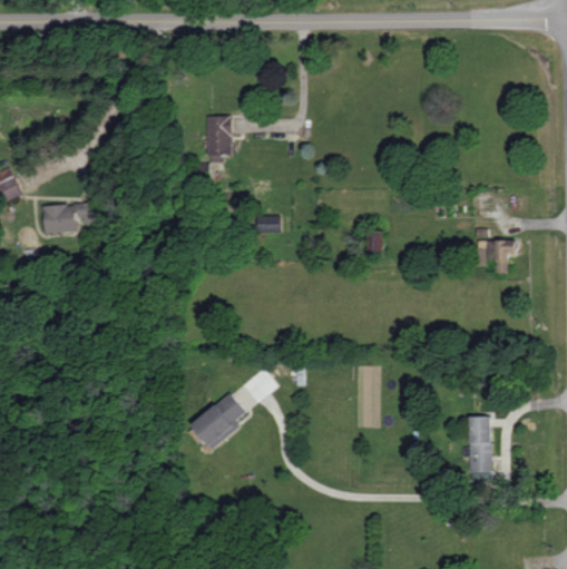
[(205,116),(206,162),(222,162),(222,154),(232,154),(231,115),(205,116)]
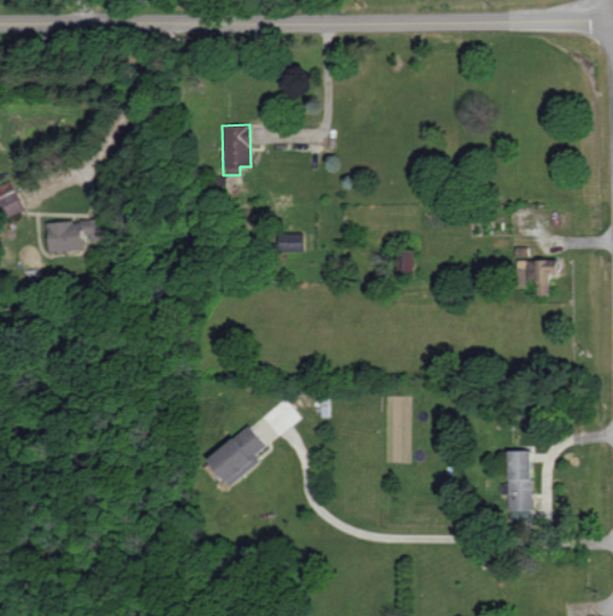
[(47,252),(83,251),(82,232),(88,232),(88,241),(104,240),(102,220),(45,222),(47,252)]
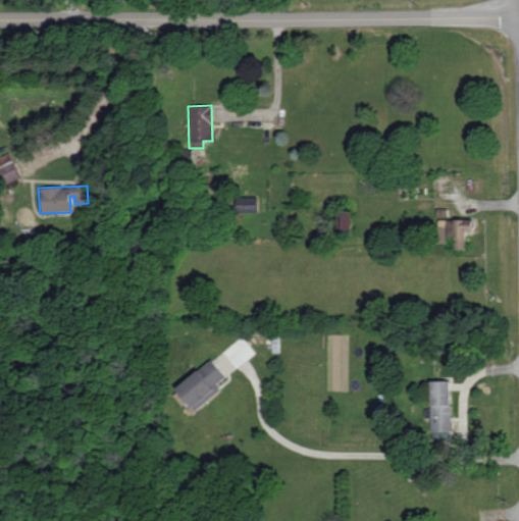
[(255,197),(235,198),(235,211),(255,211),(255,197)]
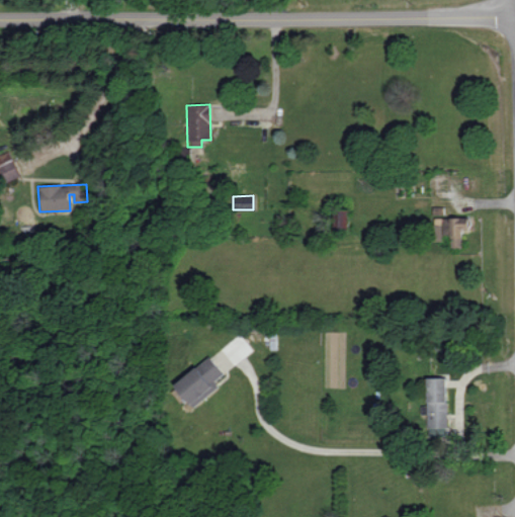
[(346,209),(332,209),(332,230),(346,230),(346,209)]
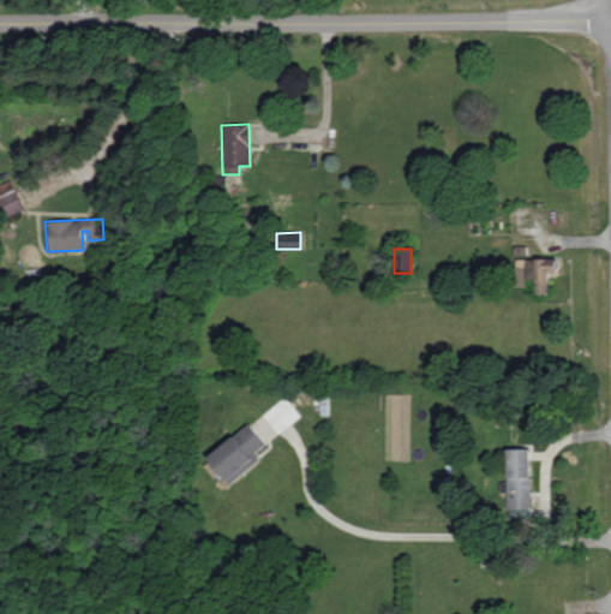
[(555,258),(532,260),(533,294),(546,294),(546,273),(555,273),(555,258)]
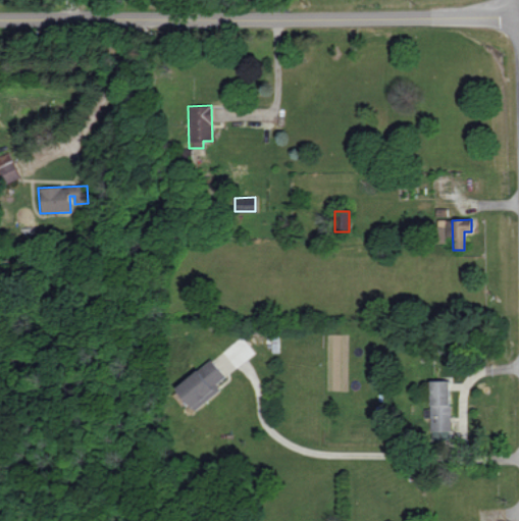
[(174,389),(195,412),(219,389),(215,384),(224,377),(208,359),(174,389)]
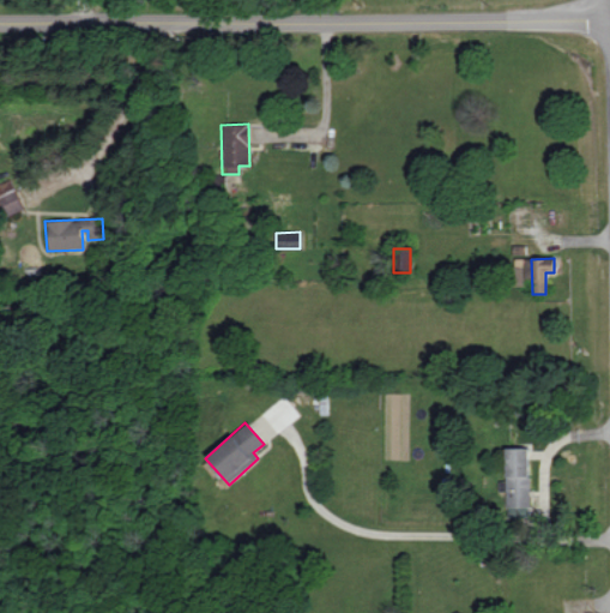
[(526,449),(502,449),(505,516),(527,516),(526,449)]
